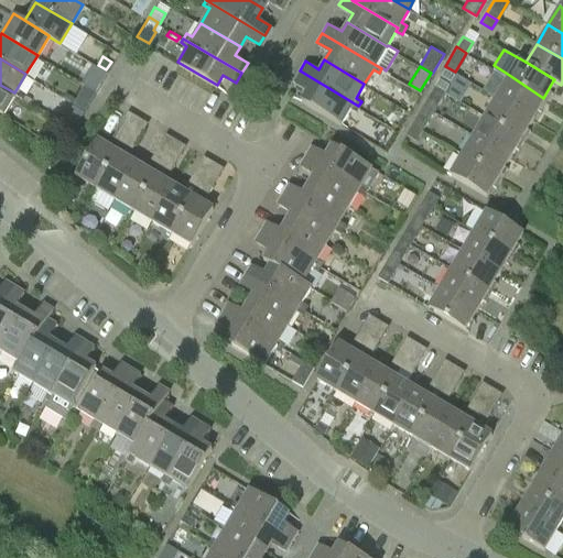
[(433,85),(444,91),(455,72),(445,66),(433,85)]
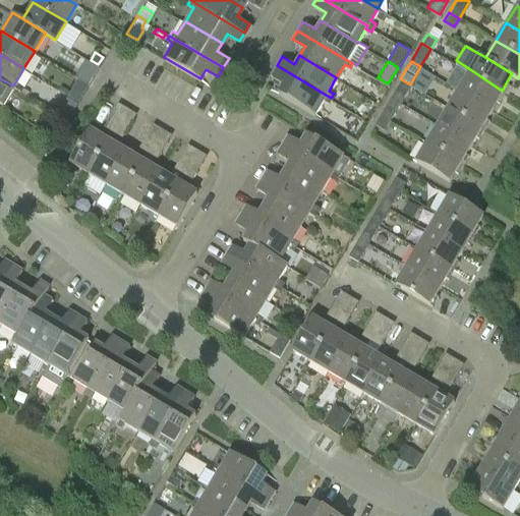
[(324,98),(330,101),(331,98),(277,65),(272,74),(284,81),(278,92),(314,114),(324,98)]
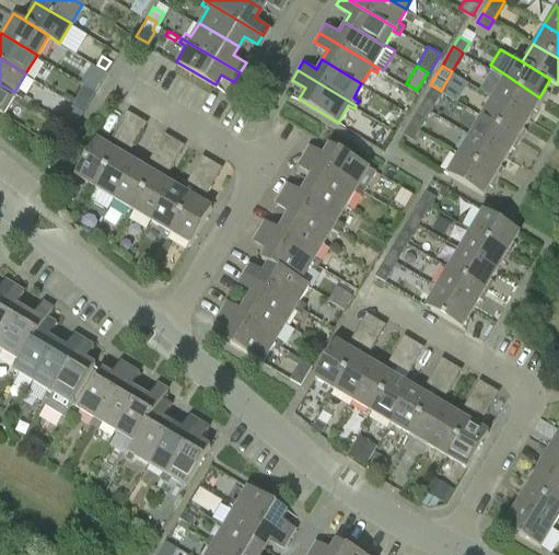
[(492,95),(527,117),(539,97),(505,74),(492,95)]
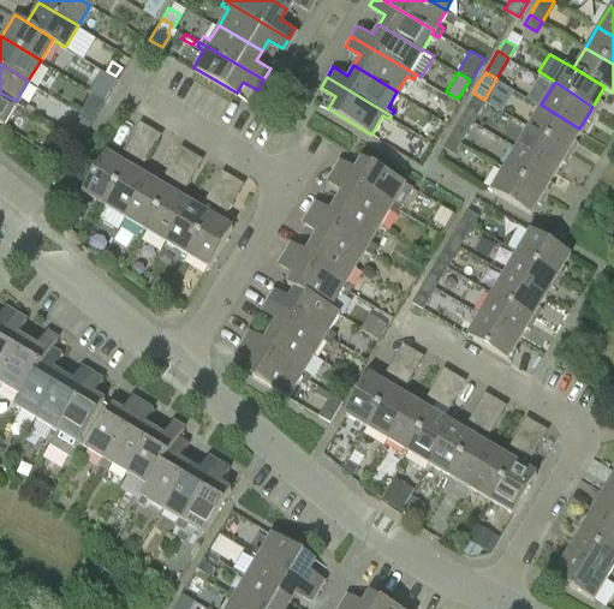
[(16,101),(0,93),(0,121),(3,123),(16,101)]
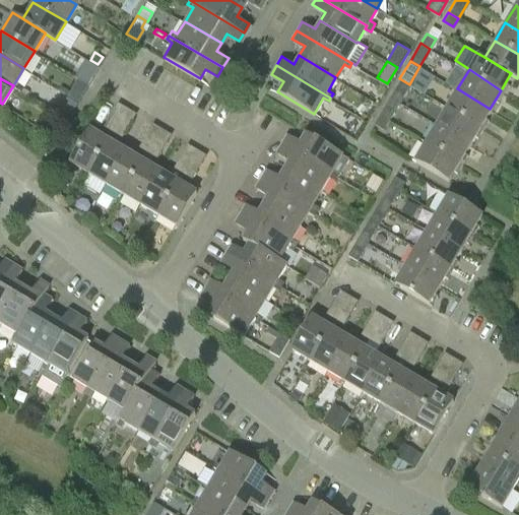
[(389,95),(399,102),(409,84),(399,78),(389,95)]
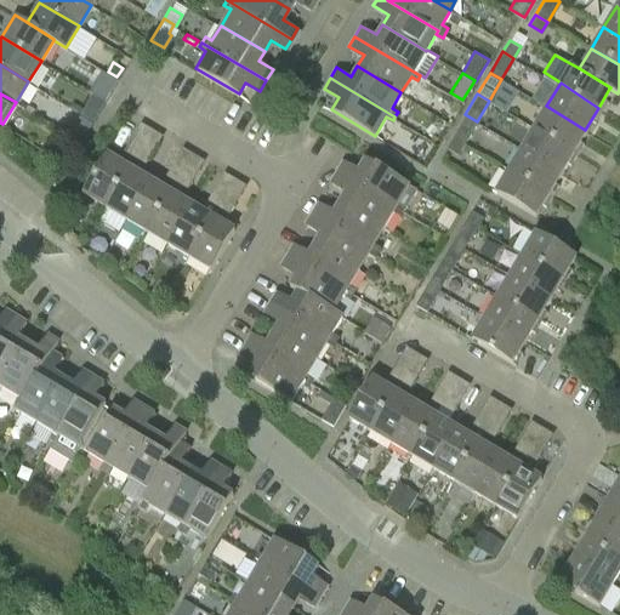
[(534,127),(573,151),(585,130),(546,106),(534,127)]
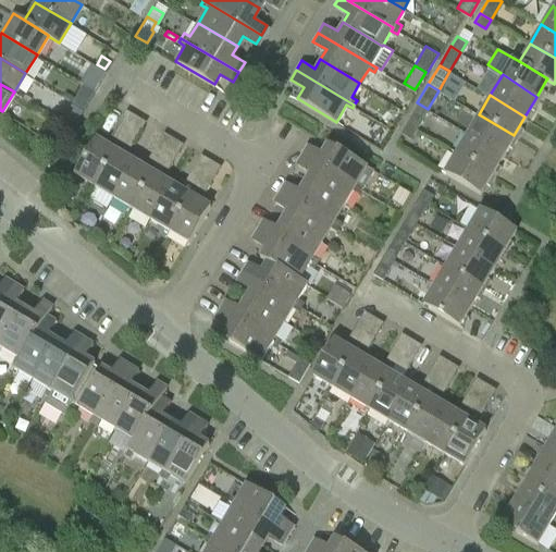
[(406,121),(417,127),(428,109),(417,102),(406,121)]
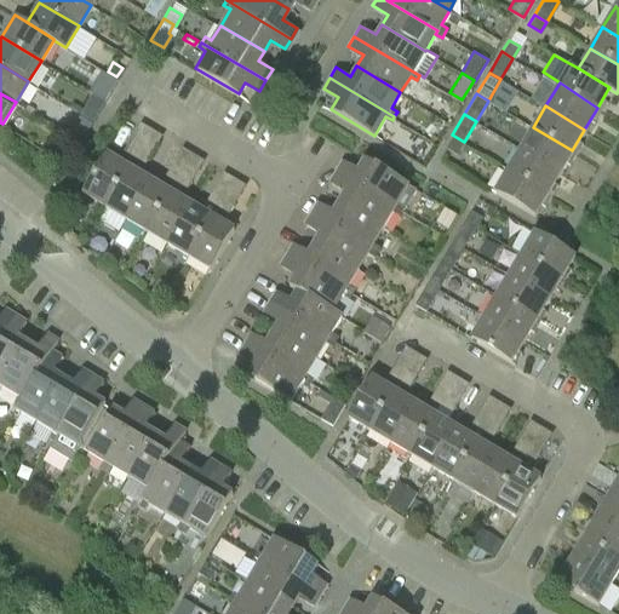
[(521,148),(525,150),(560,171),(572,150),(533,127),(521,148)]
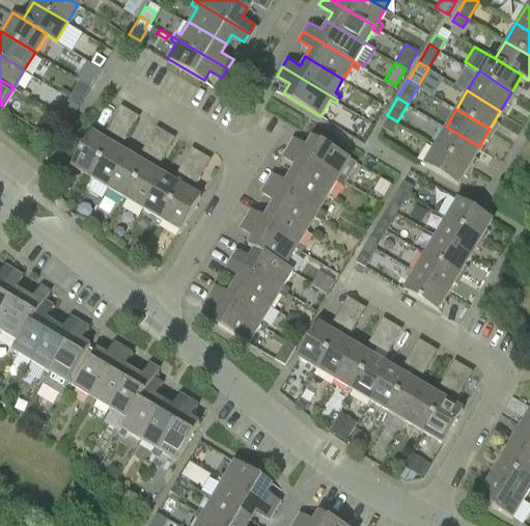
[(397,121),(387,115),(381,125),(391,131),(397,121)]
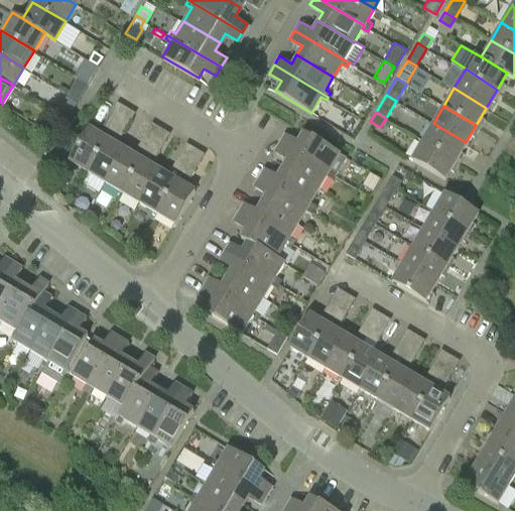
[(111,130),(115,122),(106,117),(102,124),(111,130)]
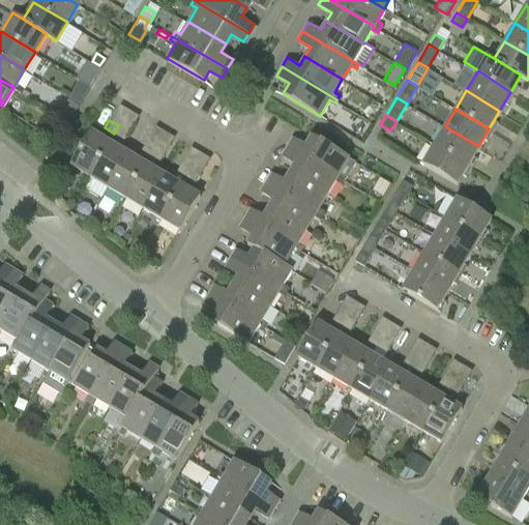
[(128,132),(118,125),(114,134),(123,140),(128,132)]
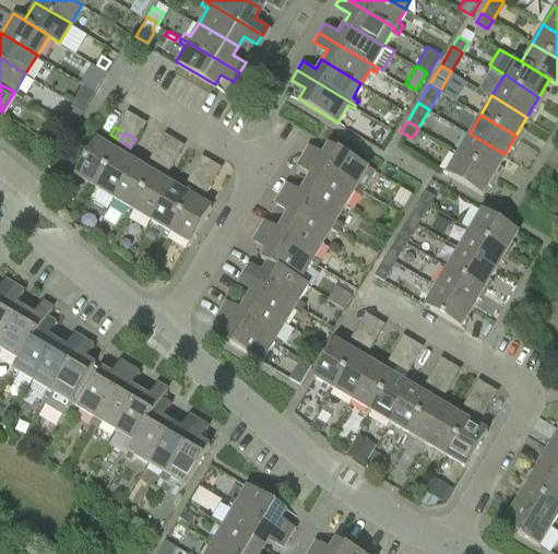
[(459,152),(494,173),(505,154),(473,136),(470,133),(459,152)]
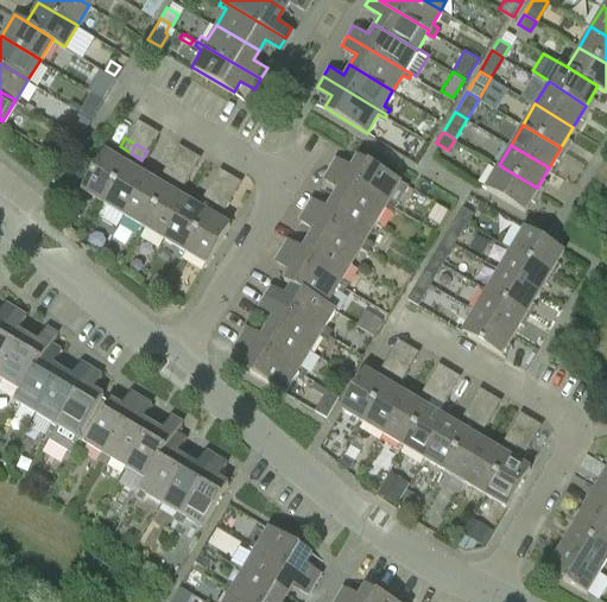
[(102,201),(125,162),(105,149),(81,189),(102,201)]
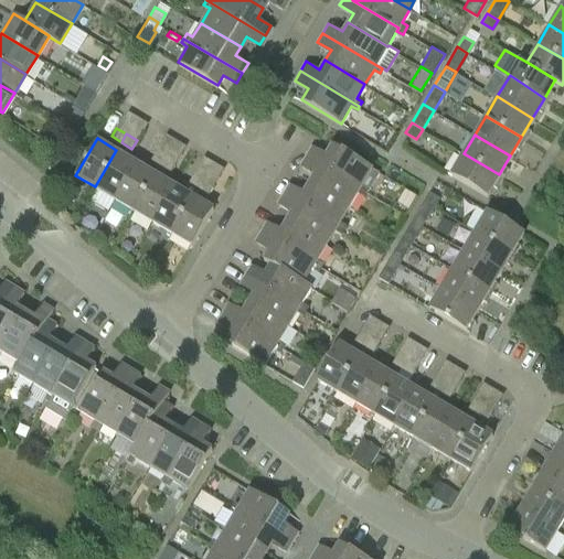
[(370,185),(363,181),(372,167),(332,143),(327,152),(314,144),(307,156),(366,191),(370,185)]
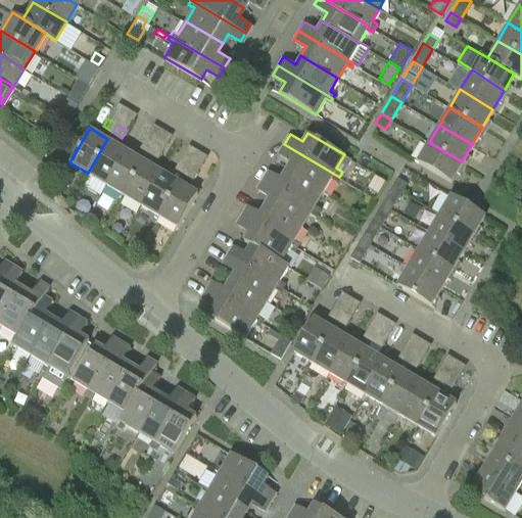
[(105,183),(126,149),(107,139),(88,173),(105,183)]
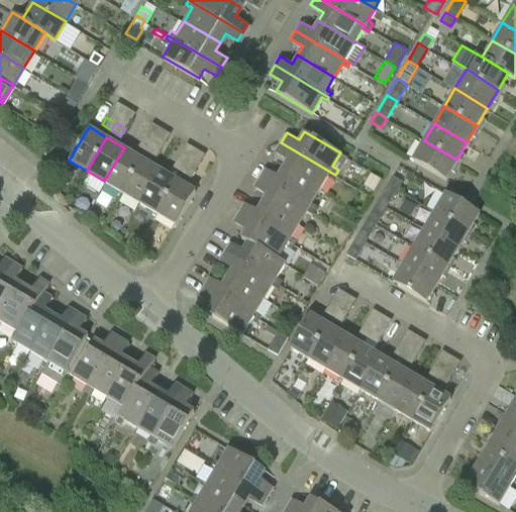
[(145,150),(149,143),(141,137),(136,145),(145,150)]
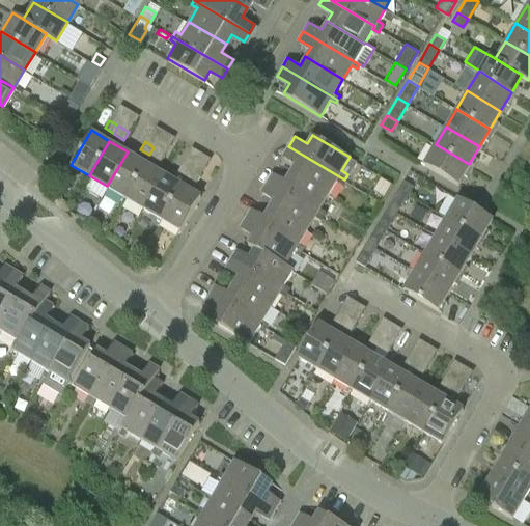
[(469,164),(436,144),(424,163),(457,183),(469,164)]
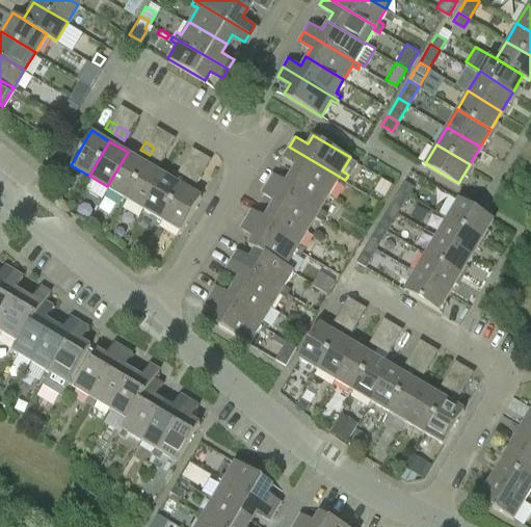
[(337,179),(343,183),(345,180),(289,147),(284,155),(296,162),(291,172),(328,193),(337,179)]
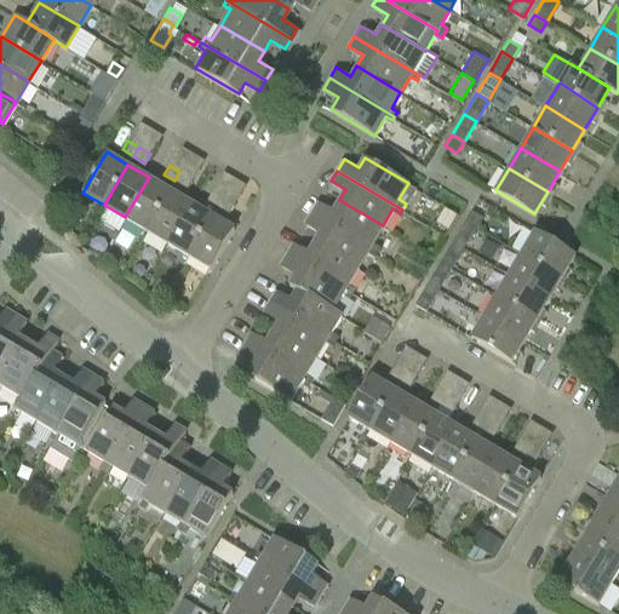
[(179,172),(175,181),(187,188),(191,179),(179,172)]
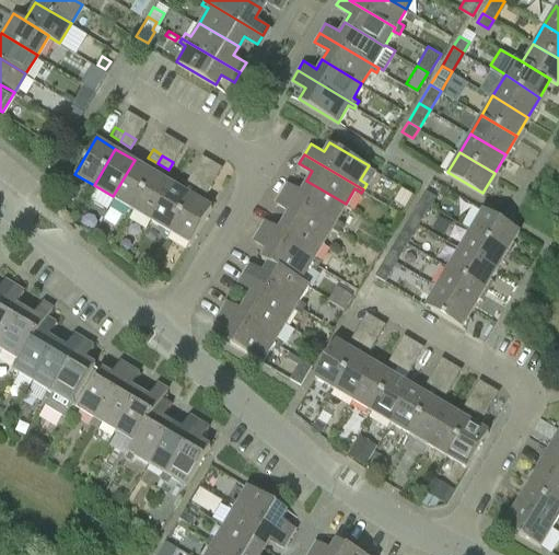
[(131,207),(153,171),(135,160),(113,196),(131,207)]
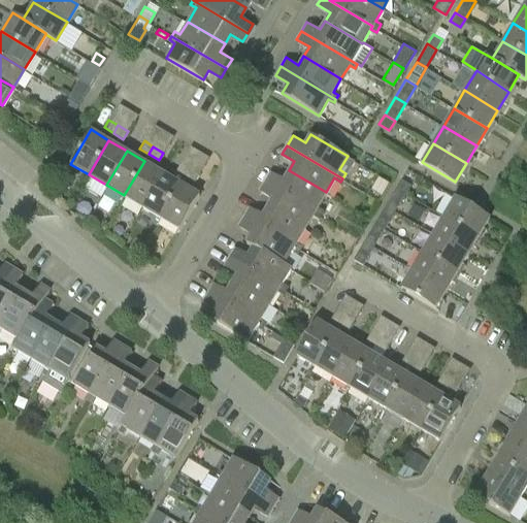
[(141,205),(162,171),(144,161),(124,195),(141,205)]
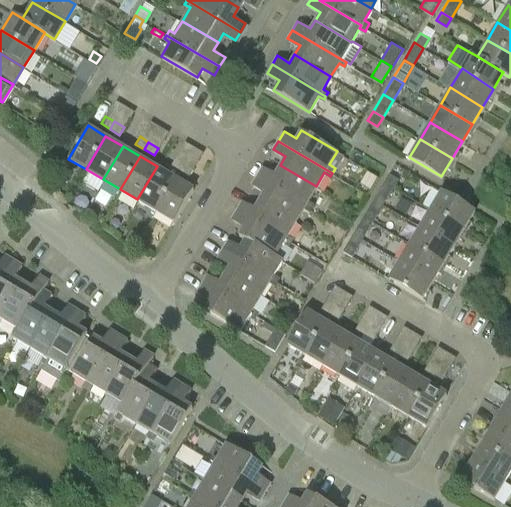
[(178,170),(183,162),(174,157),(169,164),(178,170)]
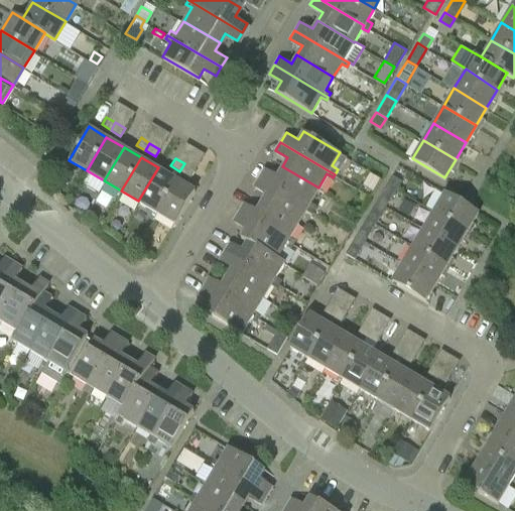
[(184,163),(179,171),(189,176),(194,169),(184,163)]
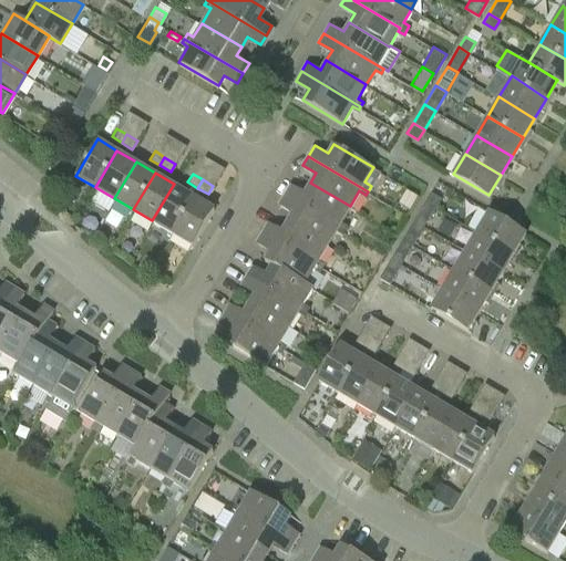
[(348,224),(341,220),(350,206),(310,183),(305,191),(291,184),(285,194),(345,229),(348,224)]
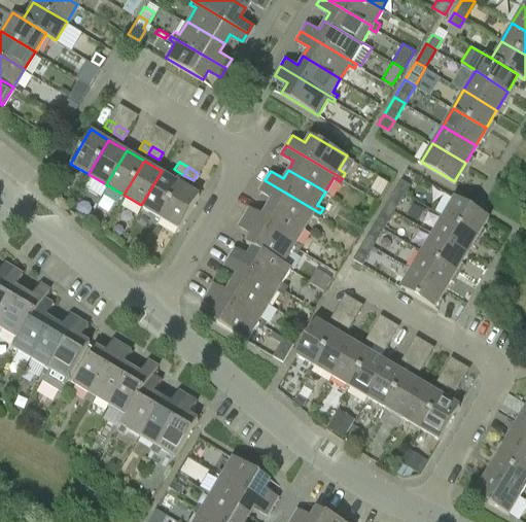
[(160,216),(179,181),(162,171),(141,205),(160,216)]
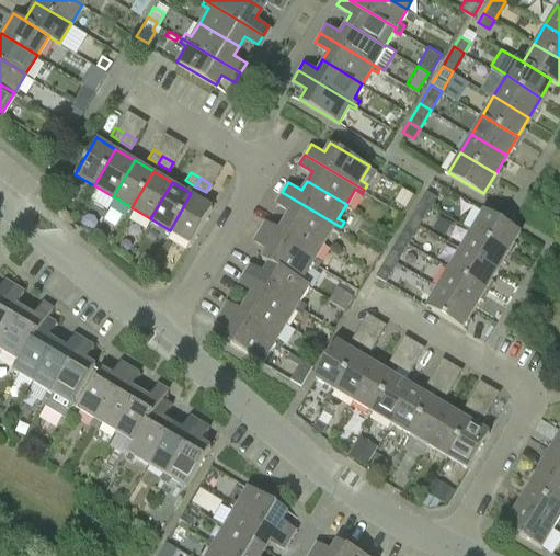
[(436,195),(425,189),(420,196),(431,203),(436,195)]
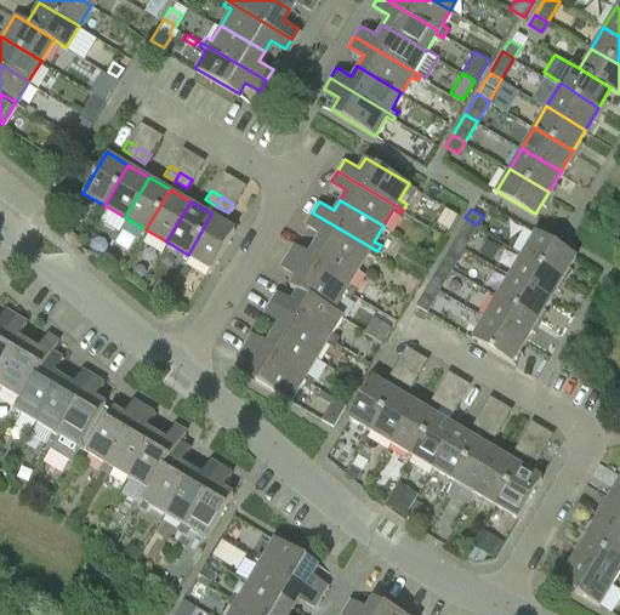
[(368,251),(375,255),(377,251),(312,212),(307,222),(322,231),(314,241),(358,268),(368,251)]
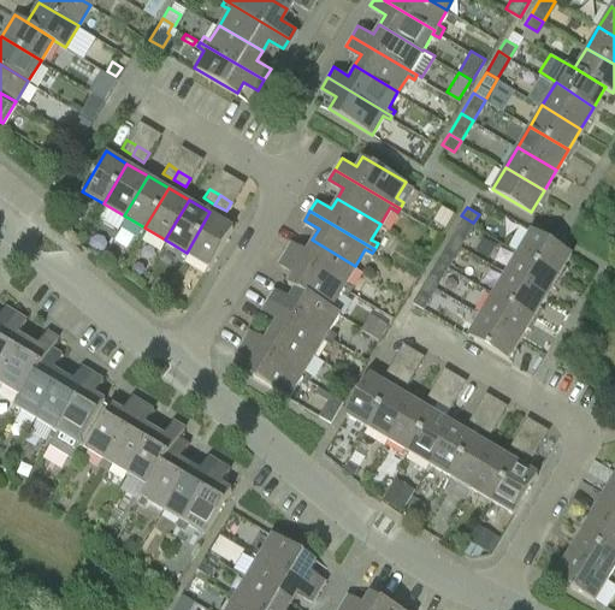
[(210,212),(187,253),(207,265),(231,225),(210,212)]
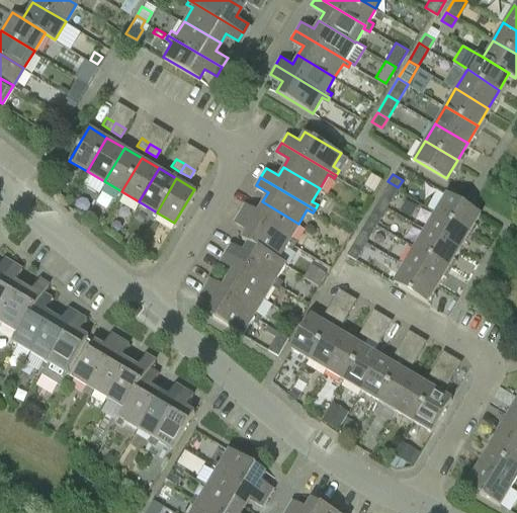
[(392,197),(398,187),(388,181),(381,191),(392,197)]
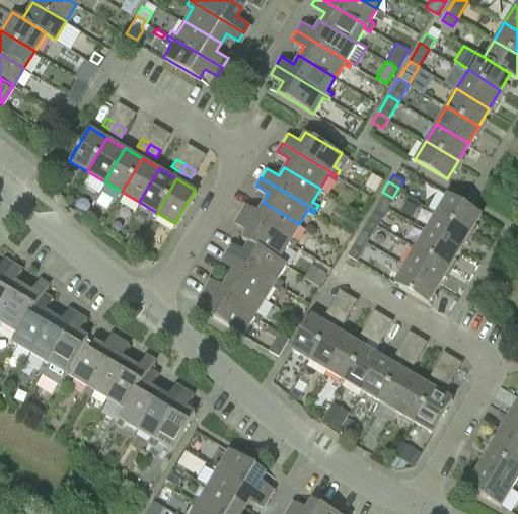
[(436,211),(469,231),(481,213),(447,193),(436,211)]
